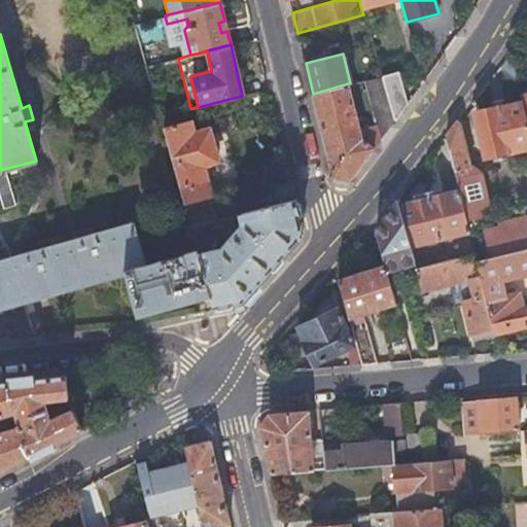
[(397,70),(381,75),(389,105),(394,121),(408,104),(397,70)]
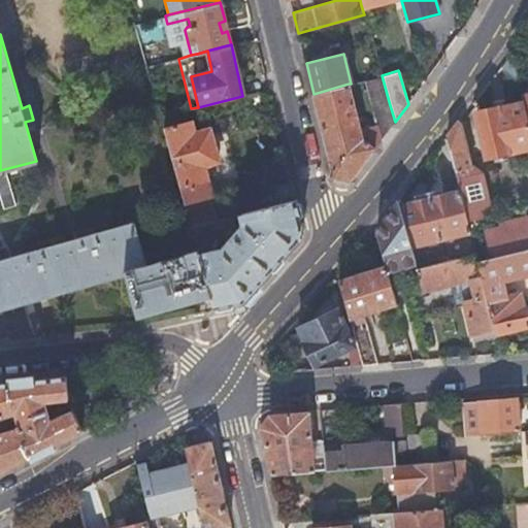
[(372,109),(388,105),(380,78),(365,83),(372,109)]
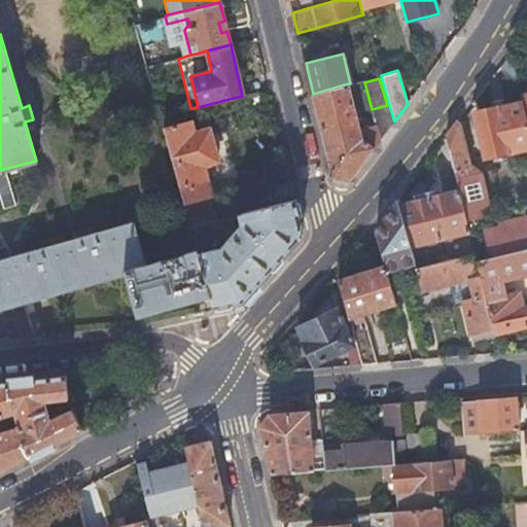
[(348,83),(313,94),(335,177),(349,180),(375,147),(371,144),(365,126),(359,128),(348,83)]
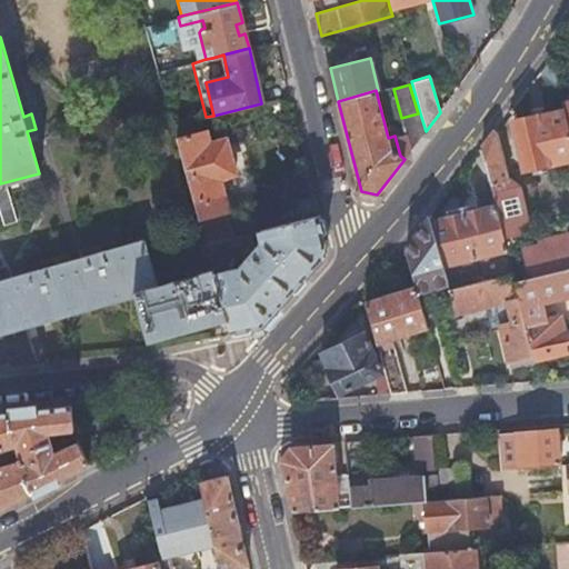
[(523,169),(568,158),(568,133),(563,111),(536,118),(535,116),(513,121),(523,169)]
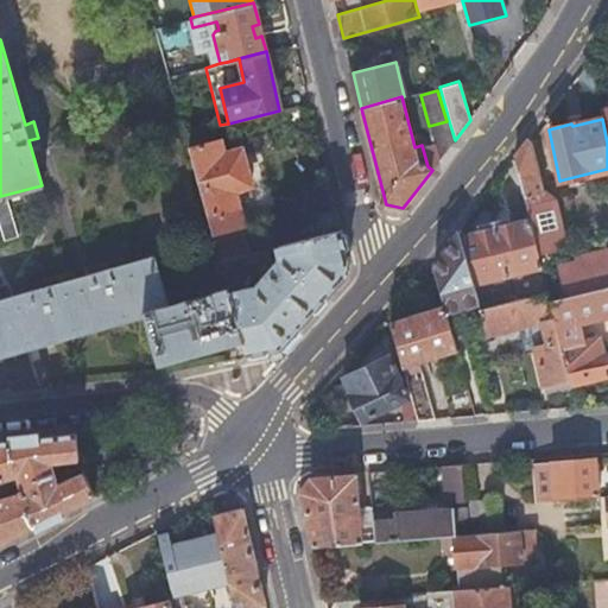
[(455,140),(449,121),(447,121),(429,126),(430,146),(439,160),(455,140)]
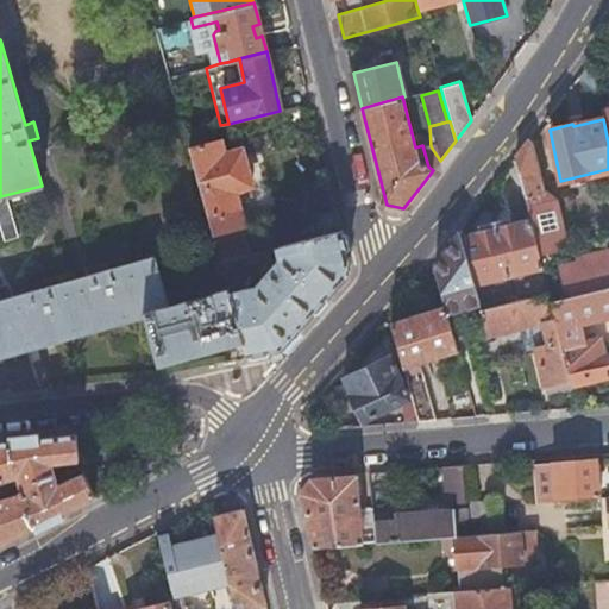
[(184,135),(220,259),(251,251),(233,190),(250,186),(239,150),(223,155),(219,140),(217,140),(213,127),(184,135)]
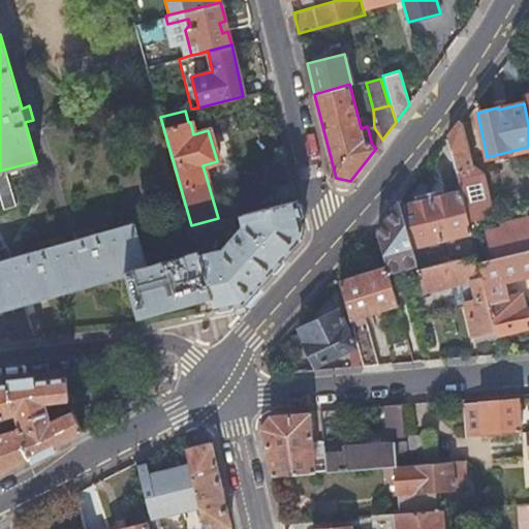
[(473,168),(460,121),(447,138),(457,174),(473,168)]
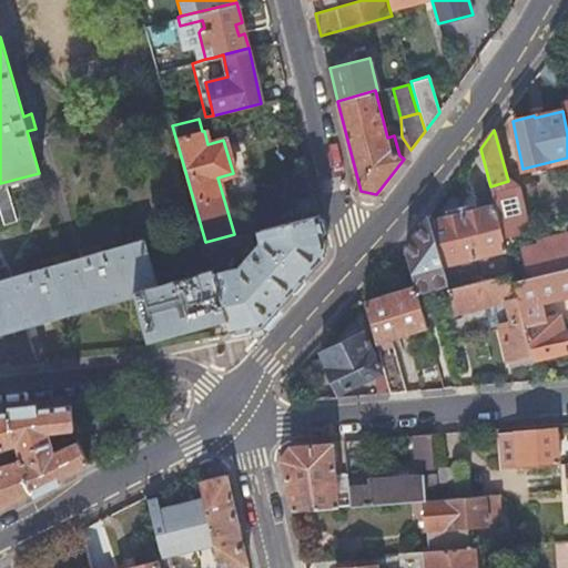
[(527,231),(523,214),(516,186),(508,181),(490,186),(495,204),(505,245),(523,241),(520,232),(527,231)]
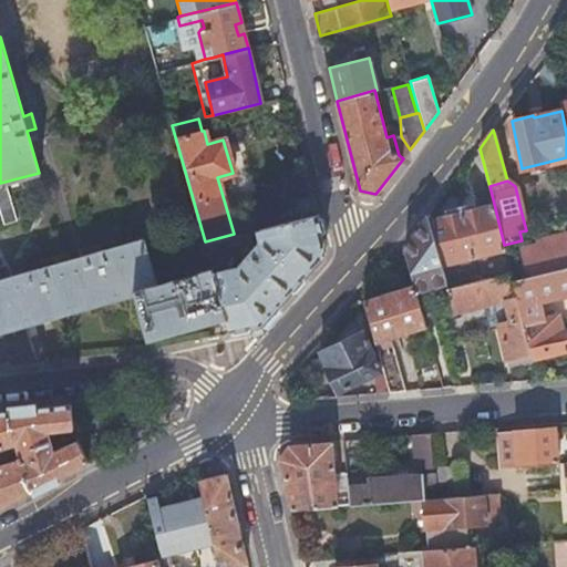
[(473,256),(505,248),(504,245),(494,204),(476,208),(475,203),(460,206),(473,256)]
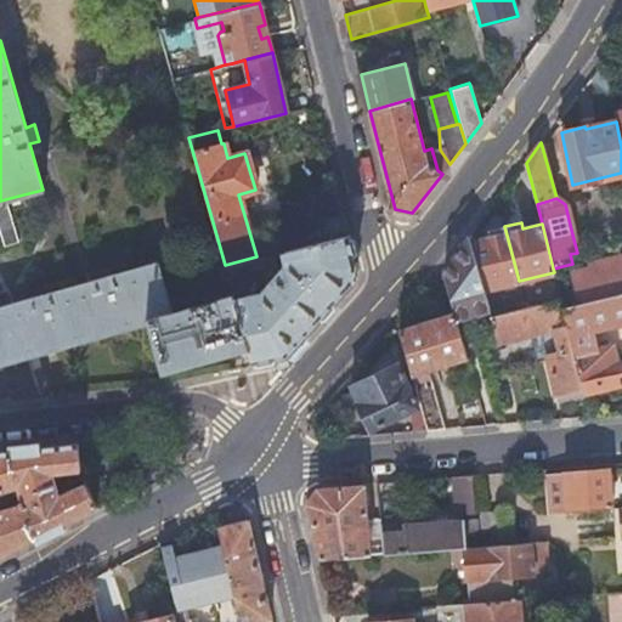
[(485,289),(519,281),(504,226),(487,231),(490,237),(471,243),(485,289)]
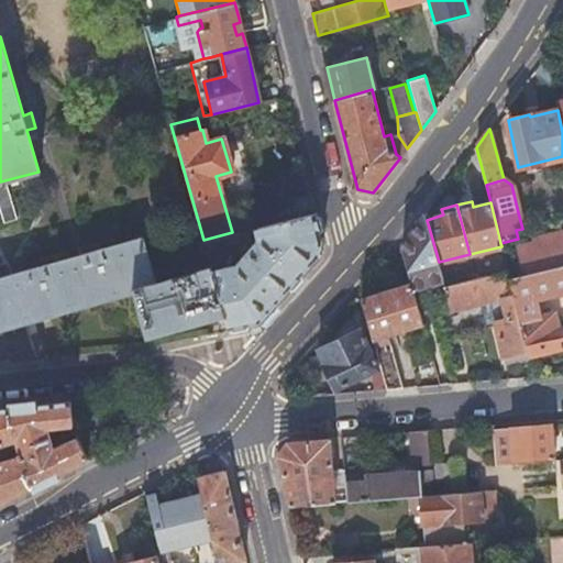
[(203,240),(211,266),(224,316),(229,329),(258,322),(319,256),(322,238),(316,211),(258,225),(261,238),(234,265),(228,267),(221,241),(243,234),(242,230),(232,232),(203,240)]
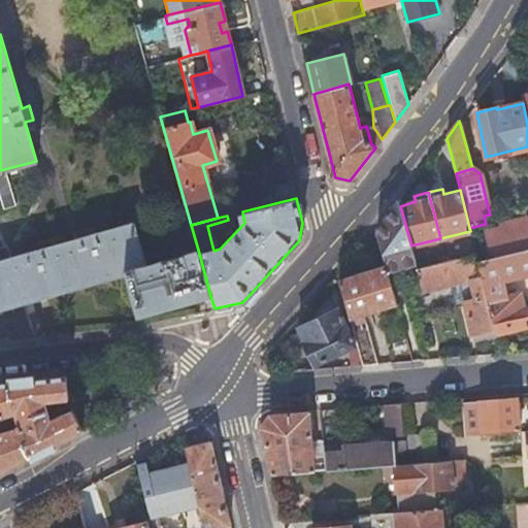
[(416,263),(411,245),(400,206),(398,202),(377,230),(376,231),(386,266),(388,270),(416,263)]
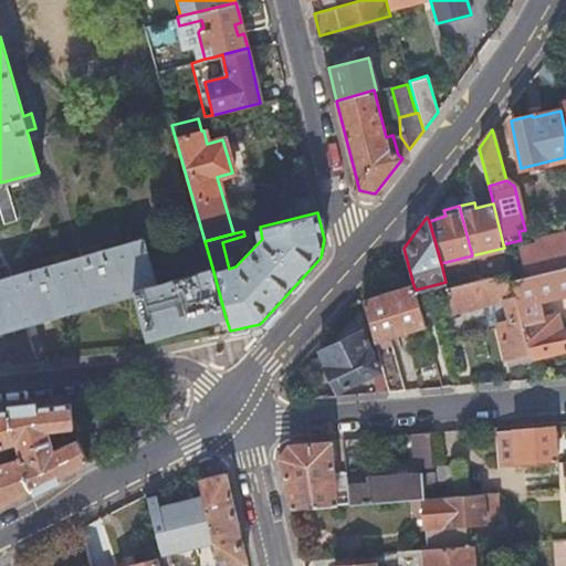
[(565,232),(536,240),(537,244),(521,248),(527,275),(565,265),(565,232)]
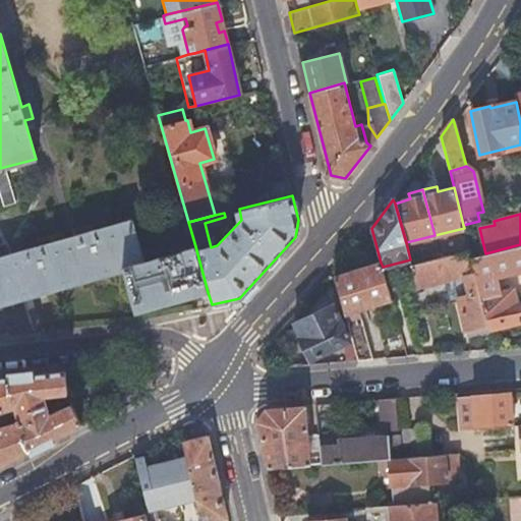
[(79,234),(0,255),(0,304),(122,271),(134,312),(208,292),(195,246),(145,261),(132,218),(93,230),(91,222),(77,226),(79,234)]
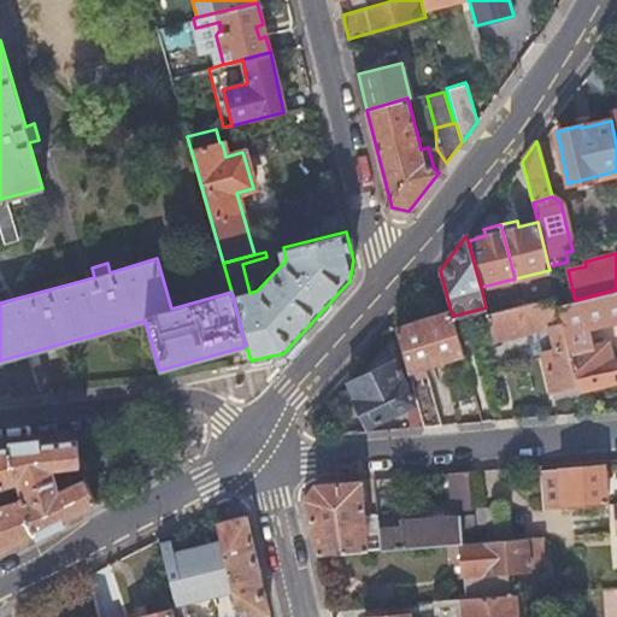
[(610,350),(616,347),(616,289),(575,300),(558,305),(568,344),(579,391),(616,381),(616,366),(615,356),(612,357),(610,350)]
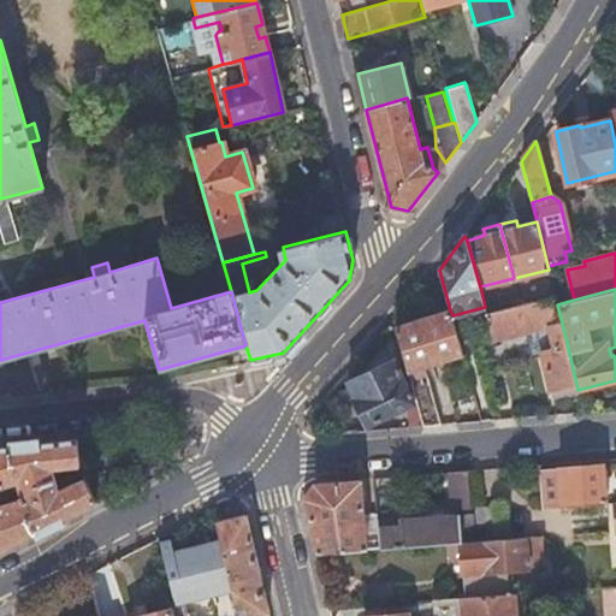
[(552,400),(579,392),(578,390),(567,343),(557,304),(555,295),(521,303),(487,313),(486,313),(487,320),(492,338),(549,325),(555,349),(542,353),(552,400)]
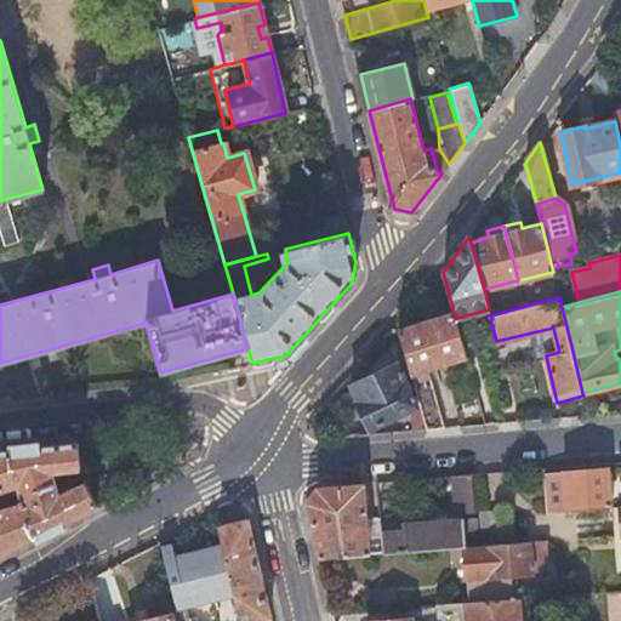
[(427,429),(444,427),(427,369),(467,358),(460,335),(456,318),(454,313),(398,329),(412,380),(427,429)]
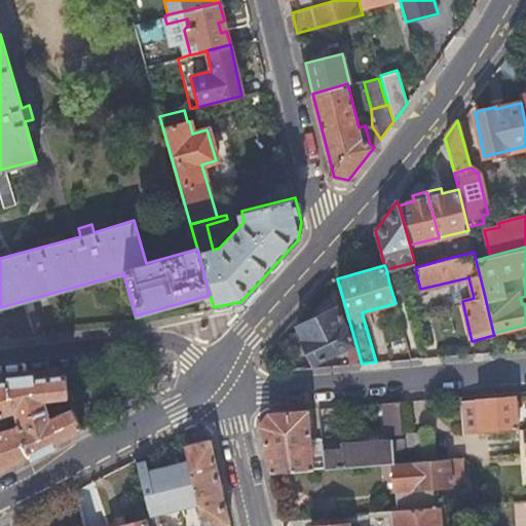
[(406,275),(410,292),(420,289),(416,273),(406,275)]
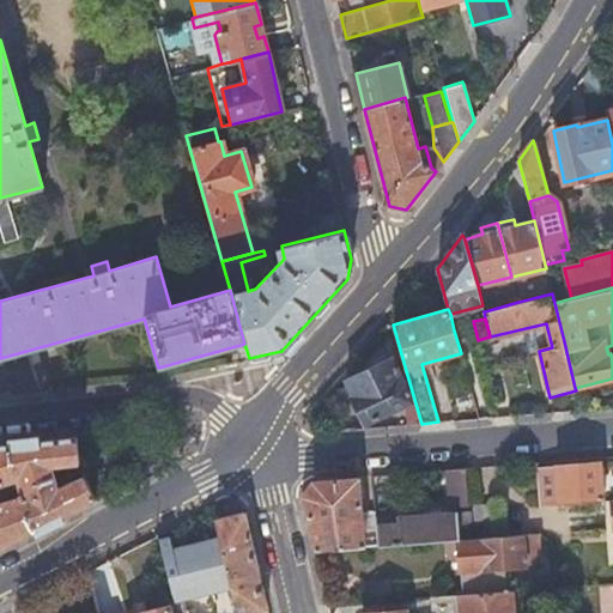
[(353,394),(352,395),(365,423),(413,400),(392,357),(346,380),(353,394)]
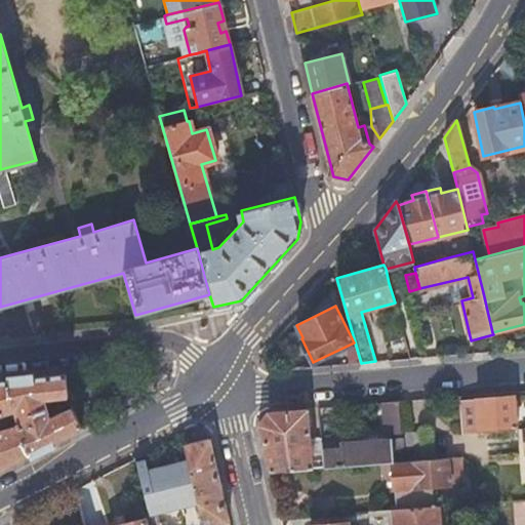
[(69,401),(66,373),(0,379),(0,414),(7,412),(8,407),(13,406),(21,428),(13,430),(10,427),(0,429),(0,470),(82,429),(69,401)]
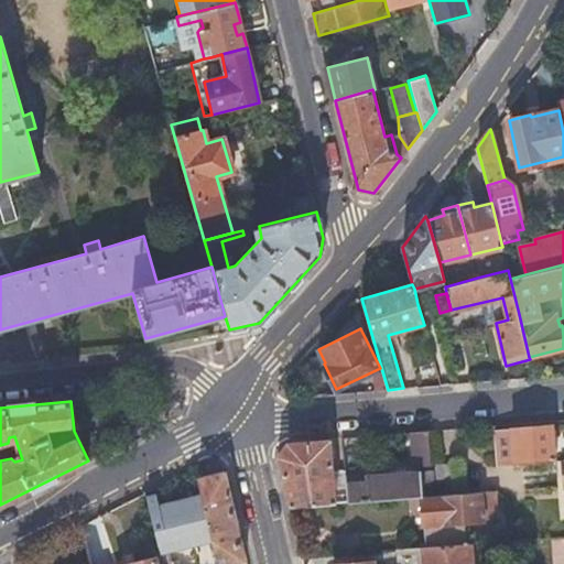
[(495,429),(498,464),(554,459),(552,424),(495,429)]
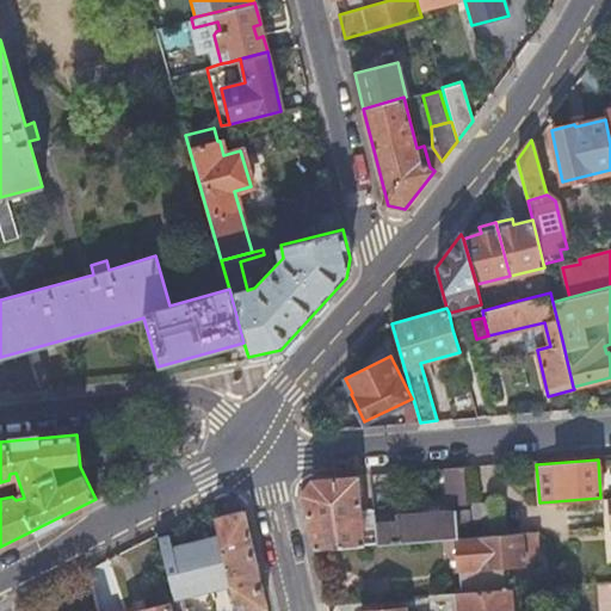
[(449,504),(469,503),(469,466),(448,466),(449,504)]
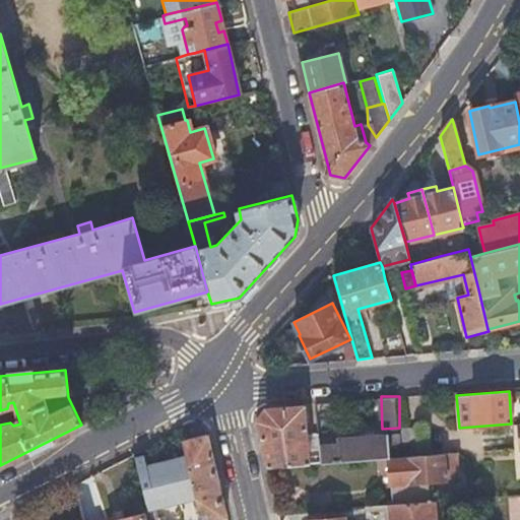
[(307,432),(305,403),(265,407),(256,420),(267,467),(323,462),(320,435),(320,434),(318,434),(318,431),(307,432)]
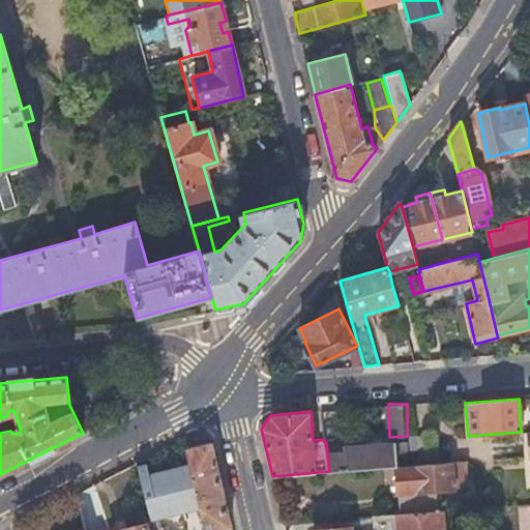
[(411,435),(414,464),(446,462),(443,432),(411,435)]
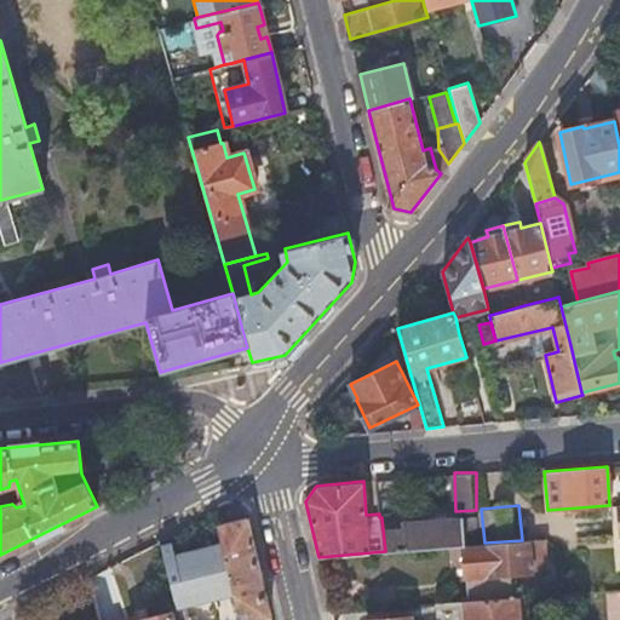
[(402,516),(382,518),(385,551),(464,545),(461,517),(402,521),(402,516)]
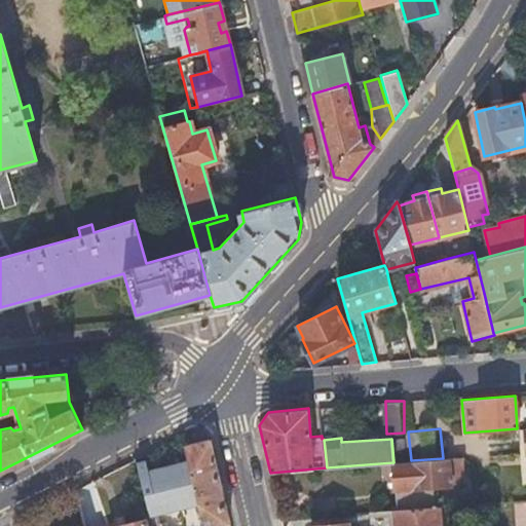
[(404,439),(393,439),(396,462),(405,461),(404,439)]
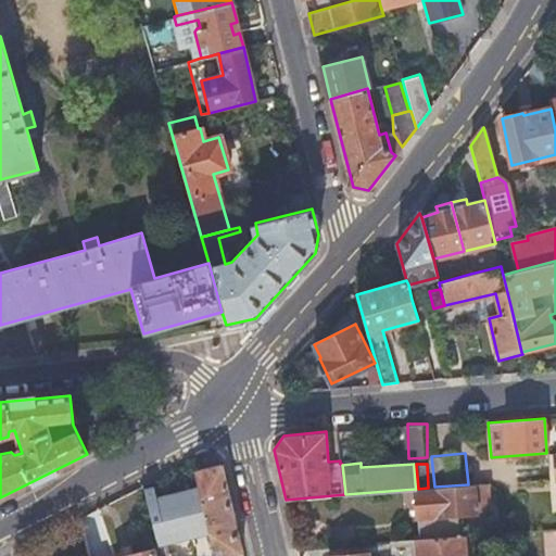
[(194,471),(214,555),(241,555),(220,465),(194,471)]
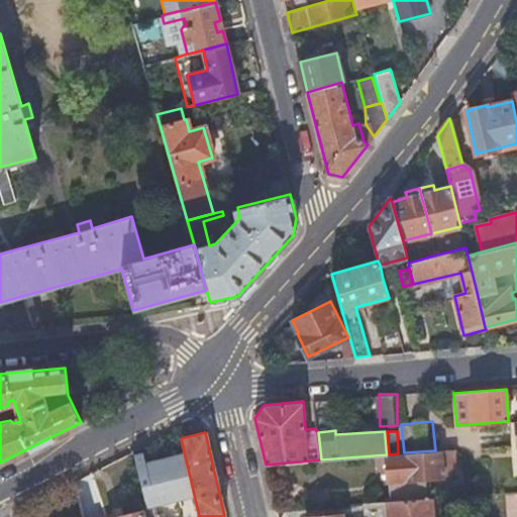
[(398,453),(389,454),(387,454),(391,500),(432,497),(430,477),(443,476),(443,474),(443,466),(455,464),(454,448),(435,450),(404,452),(398,453)]
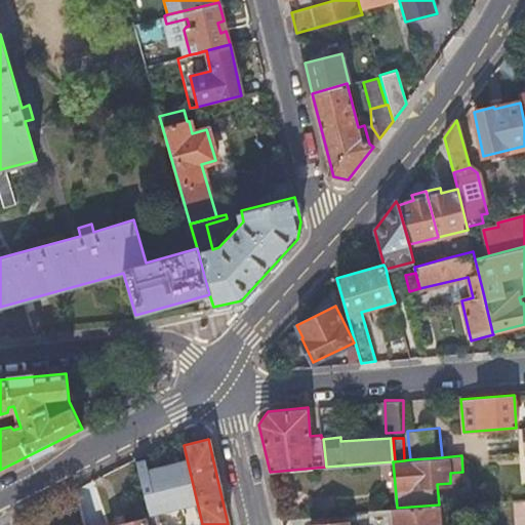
[(147,461),(136,463),(139,474),(149,516),(155,515),(179,509),(169,467),(149,472),(147,461)]
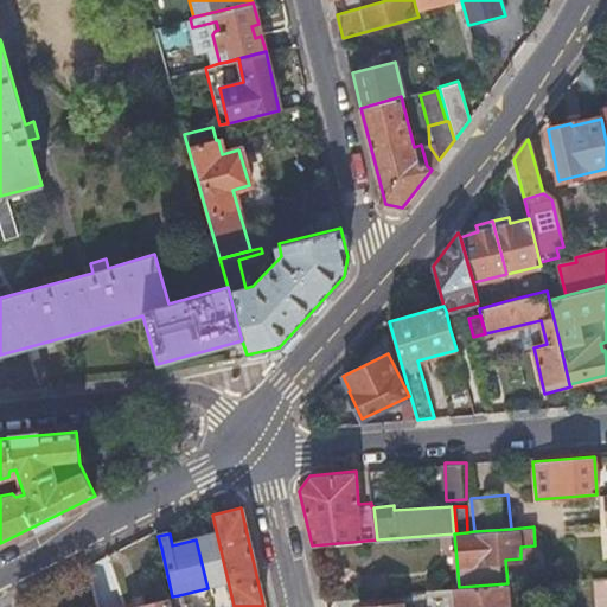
[(521,547),(521,556),(536,555),(535,545),(521,547)]
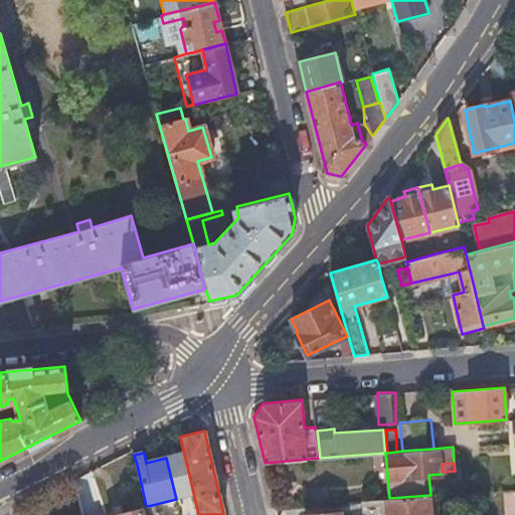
[(432,514),(431,495),(389,498),(386,498),(387,514),(432,514)]
